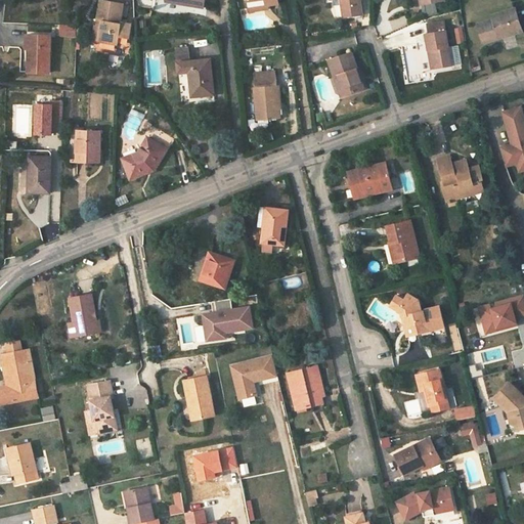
[(204,8),(205,0),(156,0),(157,1),(204,8)]
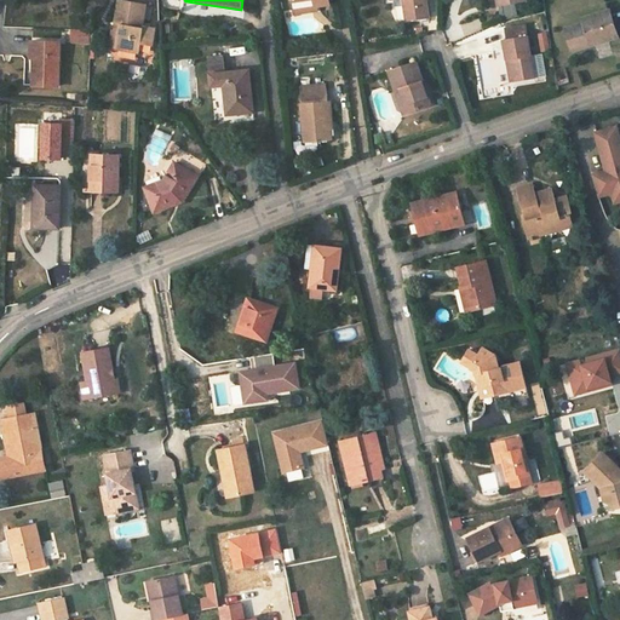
[(321,12),(320,9),(336,7),(334,0),(292,0),(294,16),(321,12)]
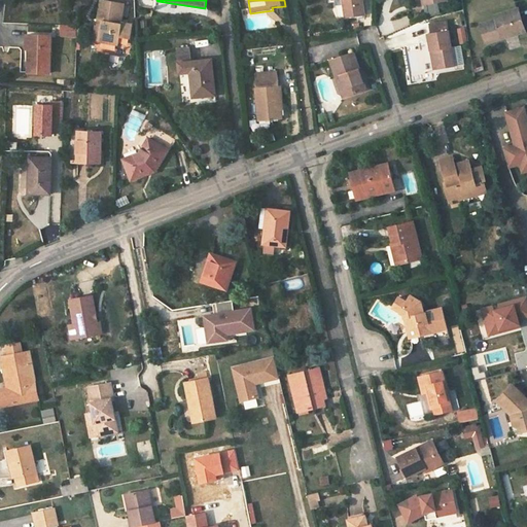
[(366,14),(364,0),(345,0),(347,16),(366,14)]
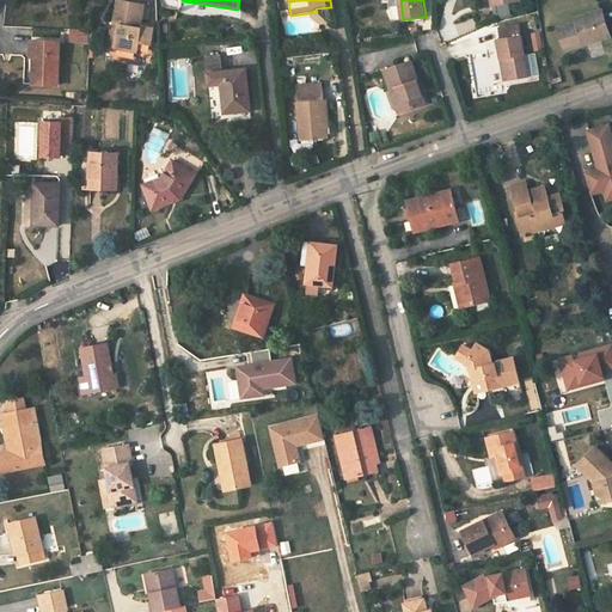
[(110,30),(106,47),(136,53),(139,43),(151,46),(153,29),(141,26),(145,6),(120,1),(114,31),(110,30)]
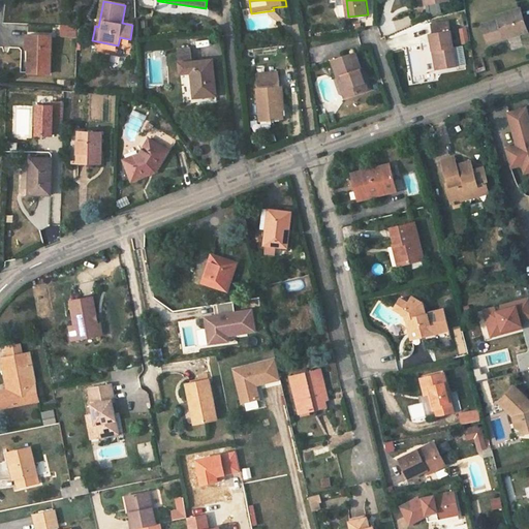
[(490,48),(528,35),(528,23),(525,8),(499,17),(500,21),(484,25),(490,48)]
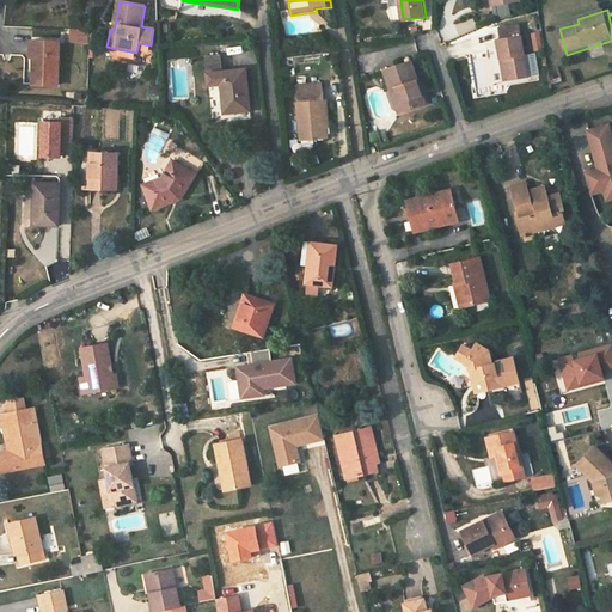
[(502,59),(505,80),(530,77),(539,75),(537,54),(526,56),(521,26),(501,29),(502,38),(499,40),(502,59)]
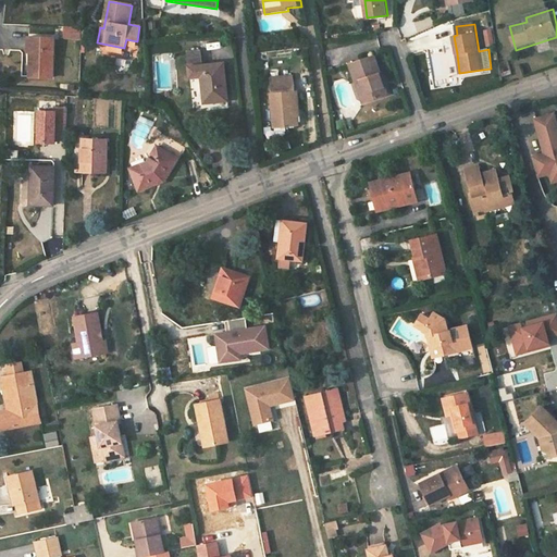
[(65,38),(84,39),(84,26),(65,25),(65,38)]
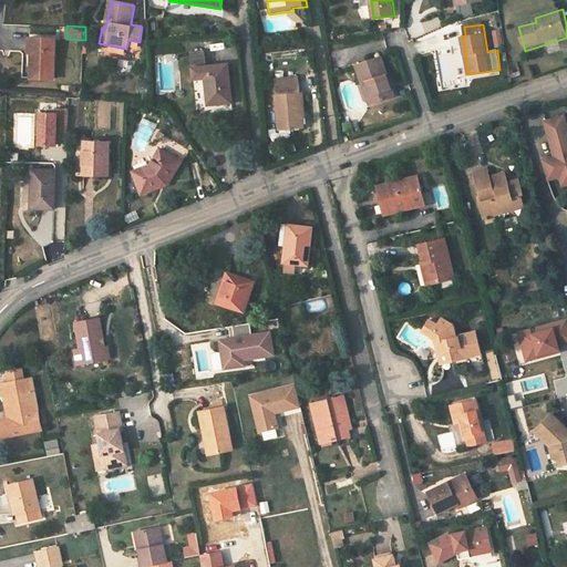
[(493,32),(497,49),(505,47),(501,30),(493,32)]
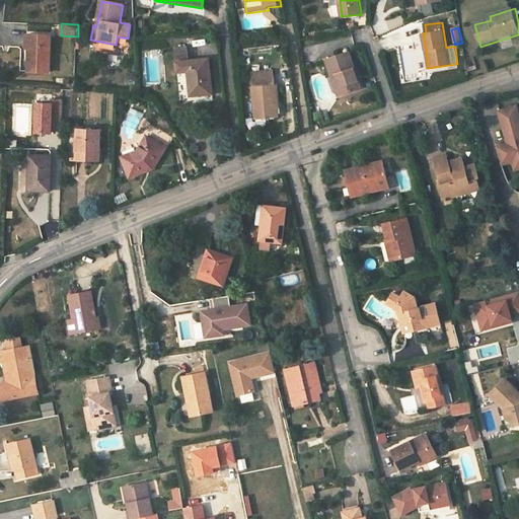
[(51,36),(32,35),(31,49),(28,49),(27,71),(49,73),(51,36)]
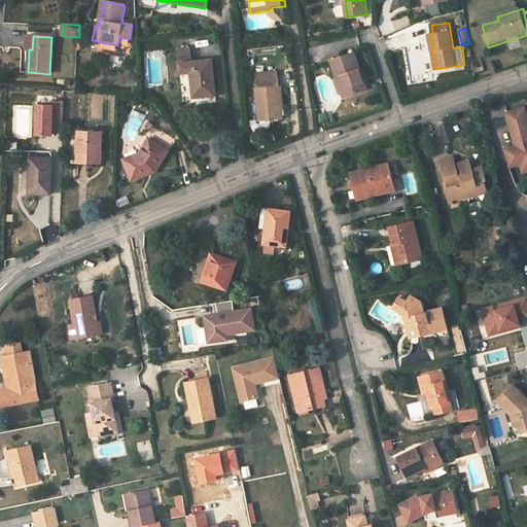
[(178,49),(179,64),(191,63),(190,48),(178,49)]
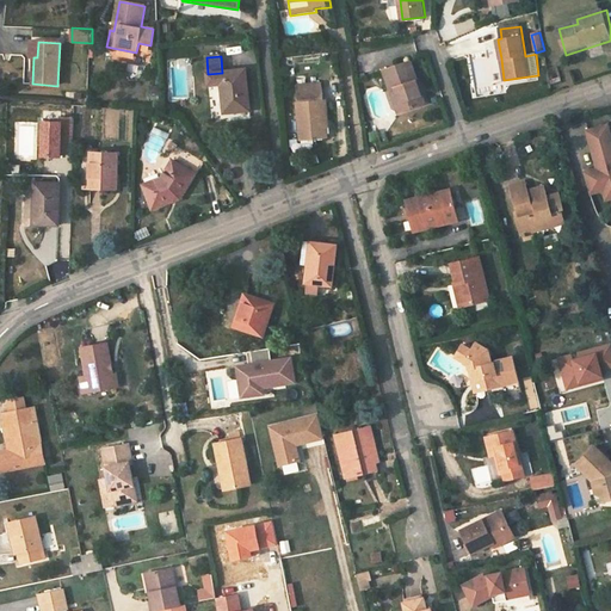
[(384,71),(390,88),(396,86),(405,111),(424,104),(409,62),(384,71)]
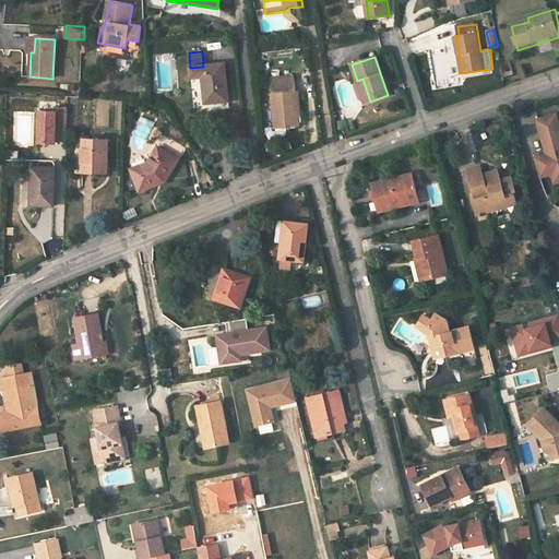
[(228,102),(225,64),(203,67),(190,68),(191,79),(202,78),(203,90),(206,90),(207,103),(228,102)]
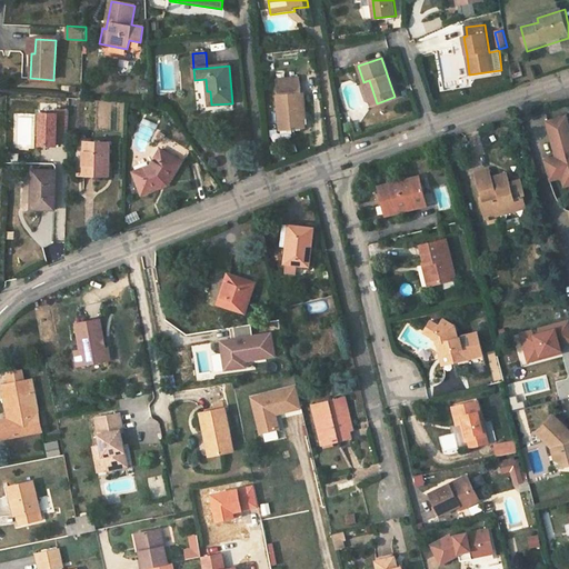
[(280,131),(303,129),(299,78),(276,80),(280,131)]
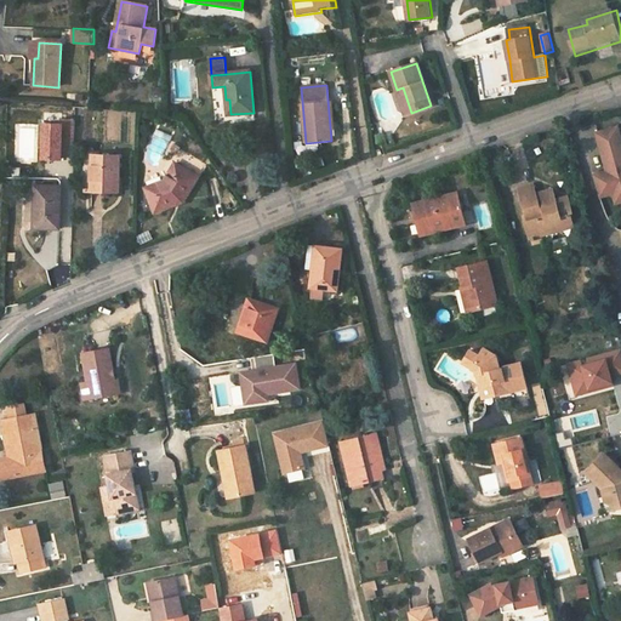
[(403,87),(397,90),(405,114),(411,113),(403,87)]
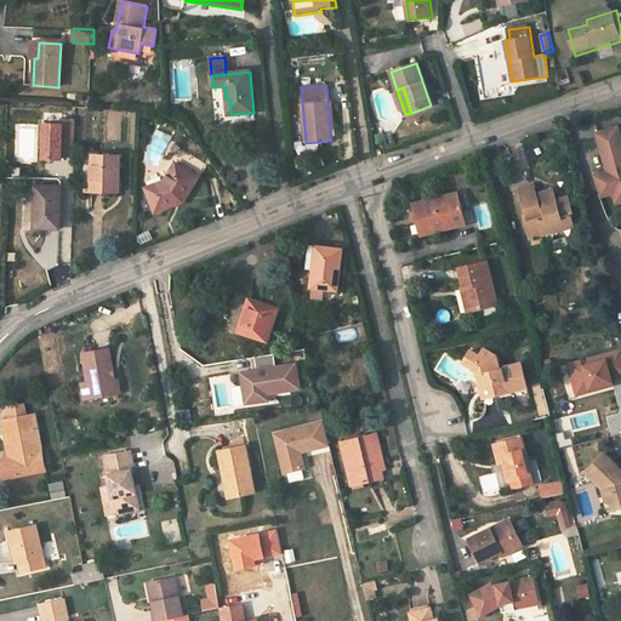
[(62,159),(62,157),(74,157),(74,120),(62,120),(62,124),(44,124),(43,159),(62,159)]
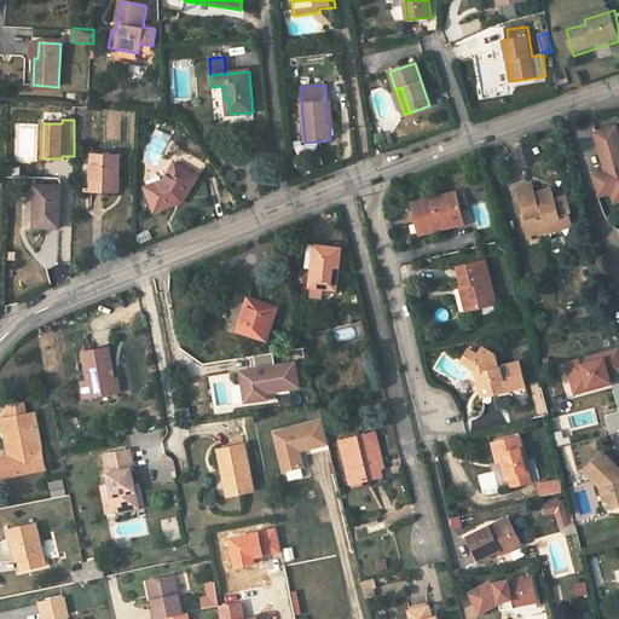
[(618,123),(594,133),(606,172),(594,175),(601,198),(611,196),(614,207),(618,204),(618,123)]
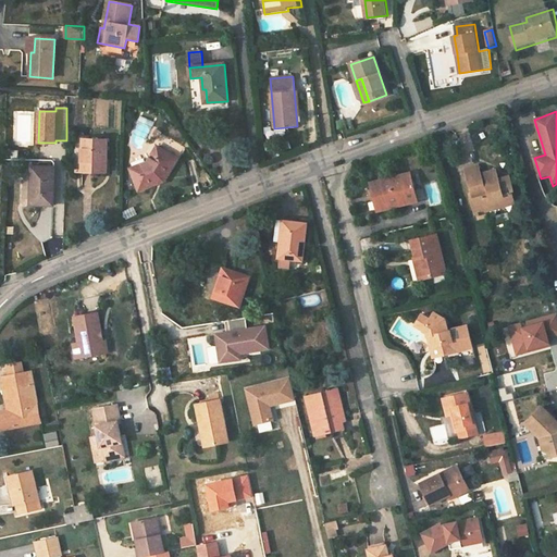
[(107,173),(108,139),(84,138),(83,173),(107,173)]
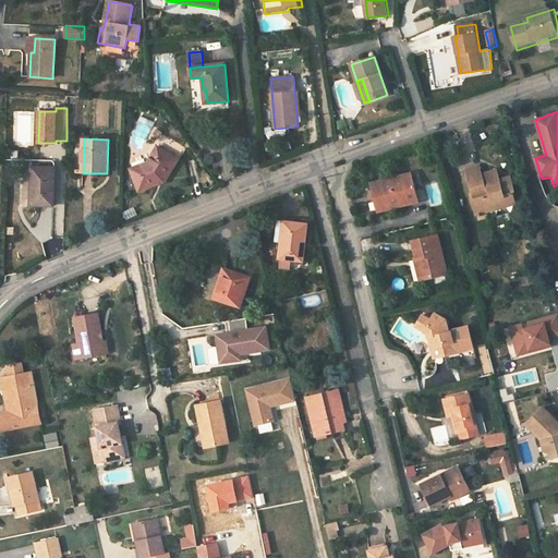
[(131,169),(140,192),(161,183),(160,180),(167,178),(178,159),(158,147),(148,162),(131,169)]
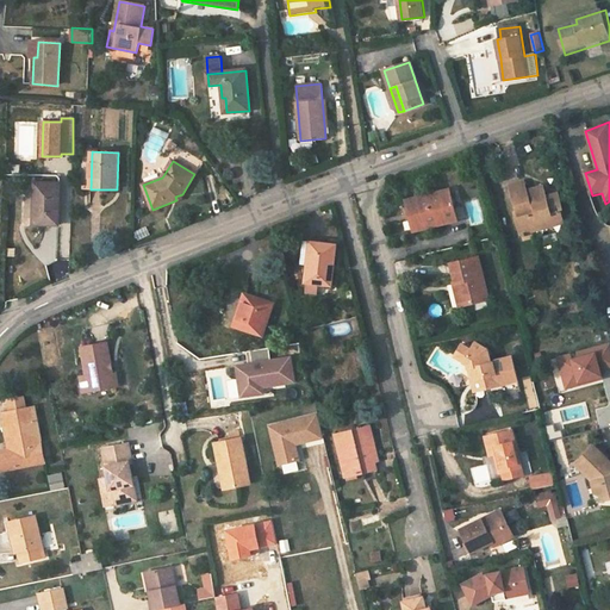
[(475,161),(467,163),(470,173),(478,170),(475,161)]
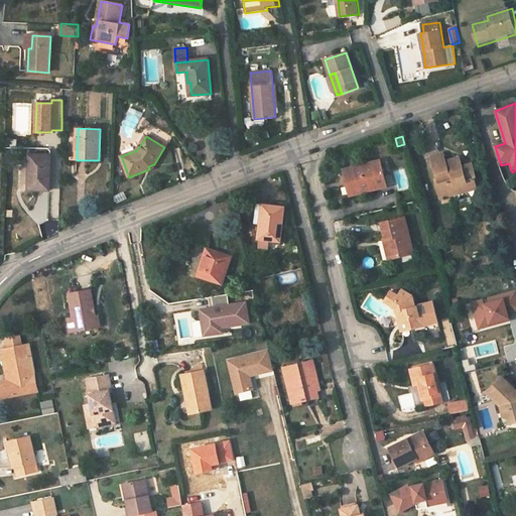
[(28,190),(49,191),(50,155),(30,154),(28,190)]
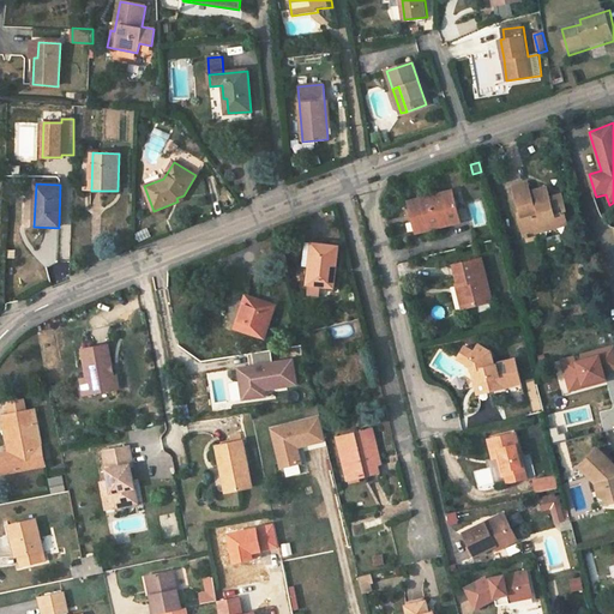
[(525,236),(567,224),(563,211),(566,210),(561,196),(549,198),(547,188),(530,192),(528,184),(513,187),(521,212),(518,214),(525,236)]
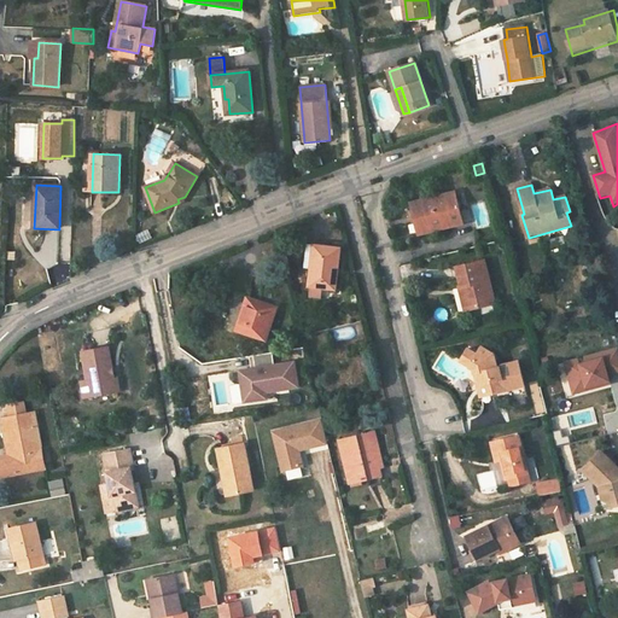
[(412,204),(419,234),(462,223),(455,192),(412,204)]
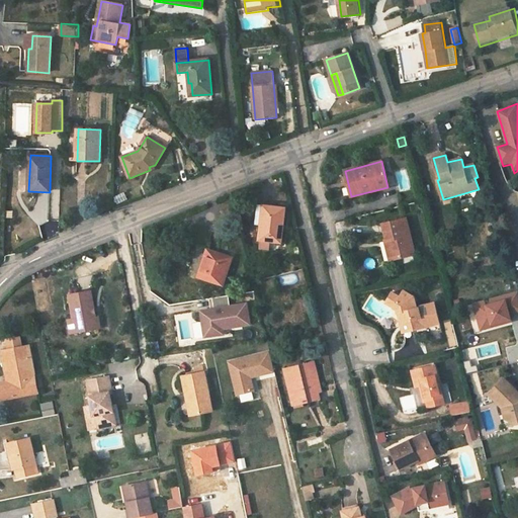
[(285,208),(259,205),(256,225),(260,226),(259,240),(281,243),(285,208)]
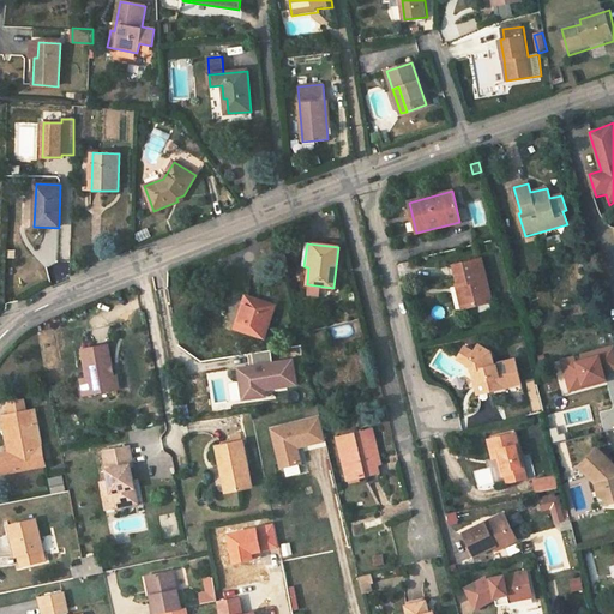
[(455,266),(459,286),(463,284),(469,307),(492,301),(481,259),(455,266)]
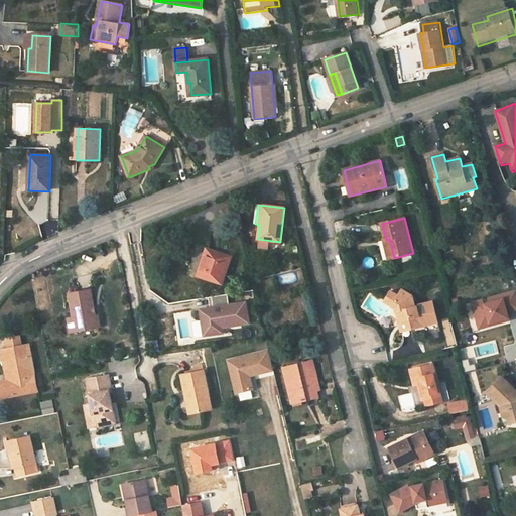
[(389,239),(386,240),(384,240),(389,259),(394,258),(389,239)]
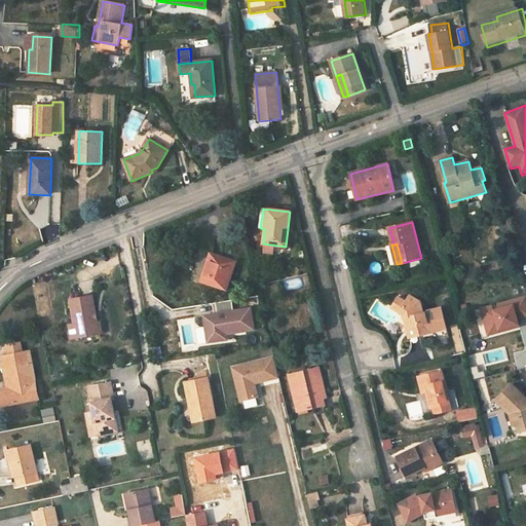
[(211,253),(201,282),(226,290),(235,261),(211,253)]
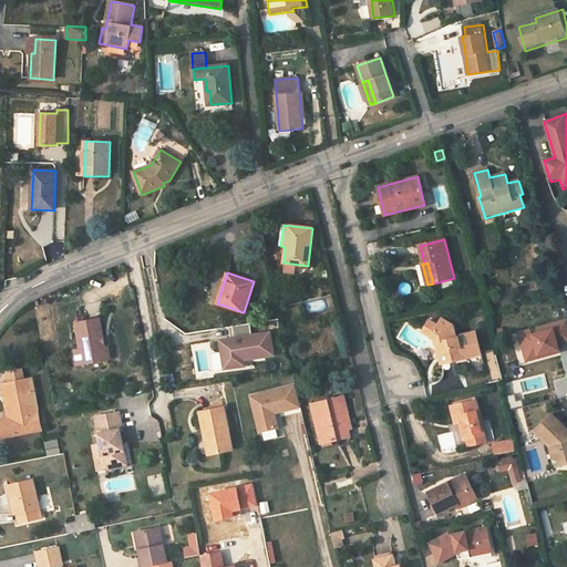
[(452,325),(441,318),(437,325),(429,320),(422,330),(435,340),(441,364),(481,356),(475,331),(455,336),(452,325)]
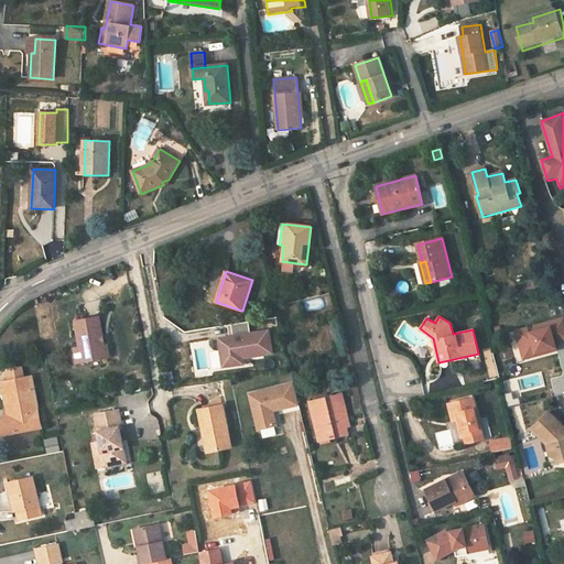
[(563,316),(534,326),(535,331),(529,333),(518,336),(522,354),(534,350),(537,356),(557,349),(555,342),(563,338),(563,316)]
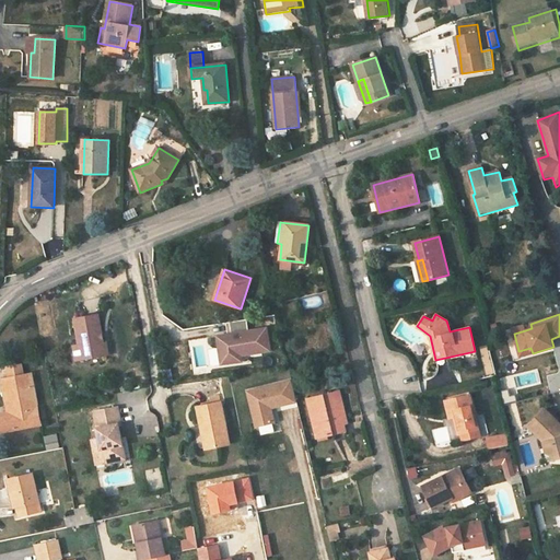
[(98,315),(76,318),(80,346),(84,345),(86,359),(106,354),(103,339),(100,340),(98,335),(102,334),(98,315)]
